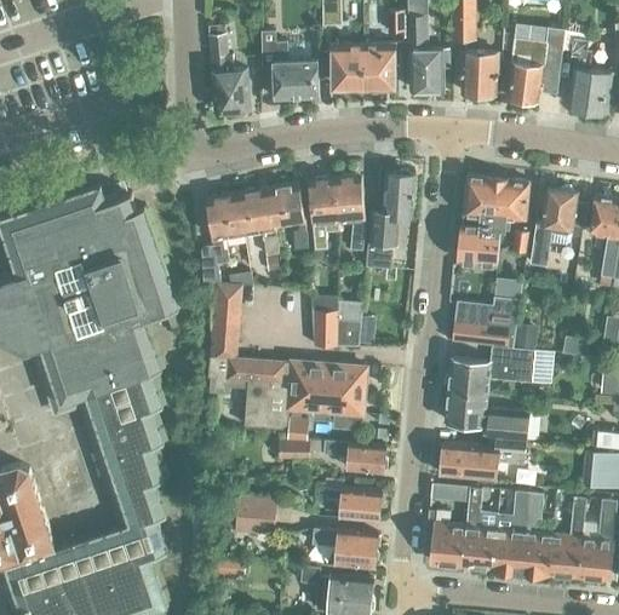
[(321,0),(322,27),(340,27),(339,0),(321,0)]
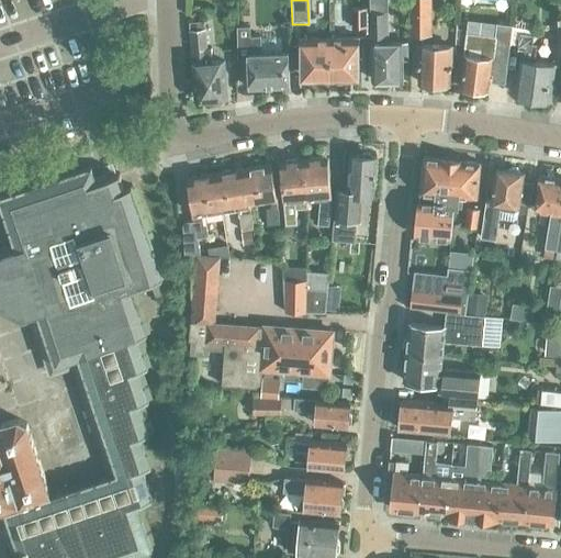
[(374,17),(373,0),(366,0),(366,42),(374,42),(374,47),(371,47),(372,85),(402,85),(402,63),(407,63),(406,47),(388,47),(388,17),(374,17)]
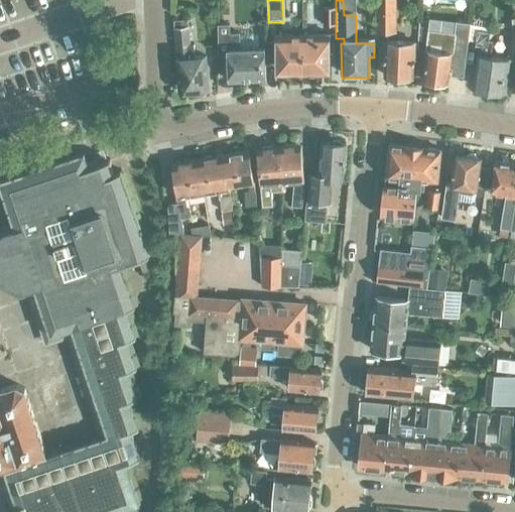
[(376,35),(396,34),(396,2),(376,2),(376,35)]
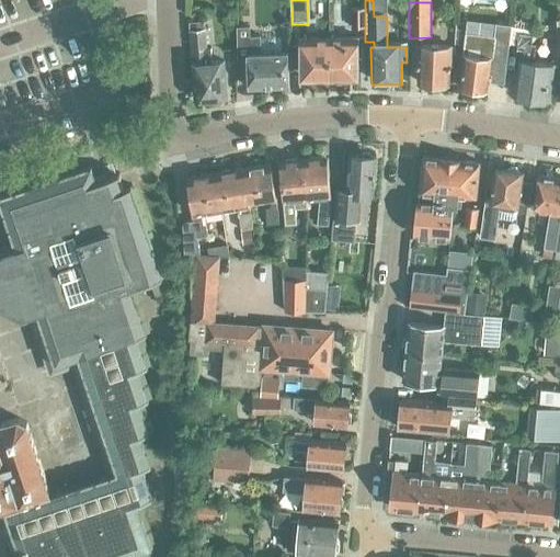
[(364,32),(364,12),(351,12),(350,32),(364,32)]
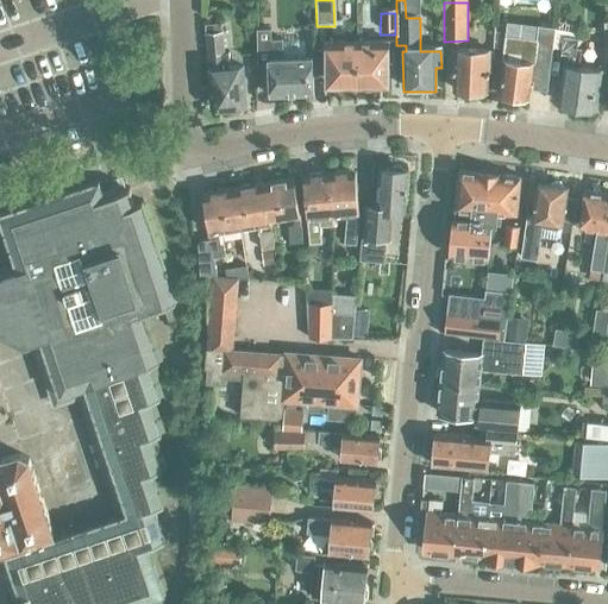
[(555,32),(552,50),(562,50),(564,39),(577,41),(578,27),(561,25),(555,32)]
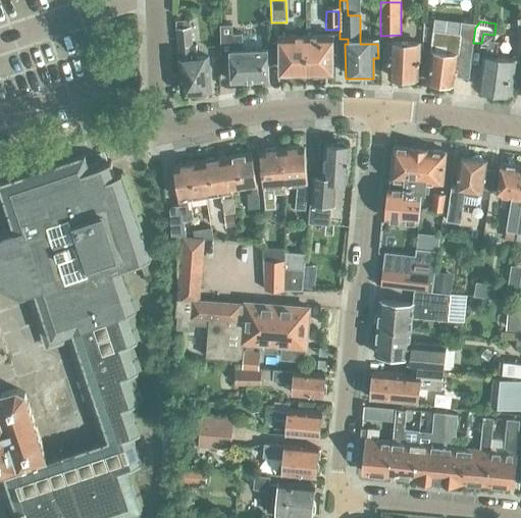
[(193,62),(190,23),(175,24),(177,63),(180,97),(211,95),(208,61),(193,62)]
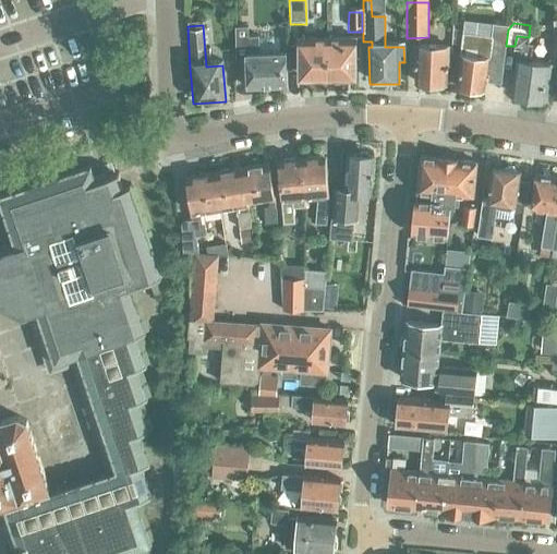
[(249,40),(249,31),(234,31),(237,65),(245,64),(247,93),(287,91),(285,56),(259,57),(258,39),(249,40)]
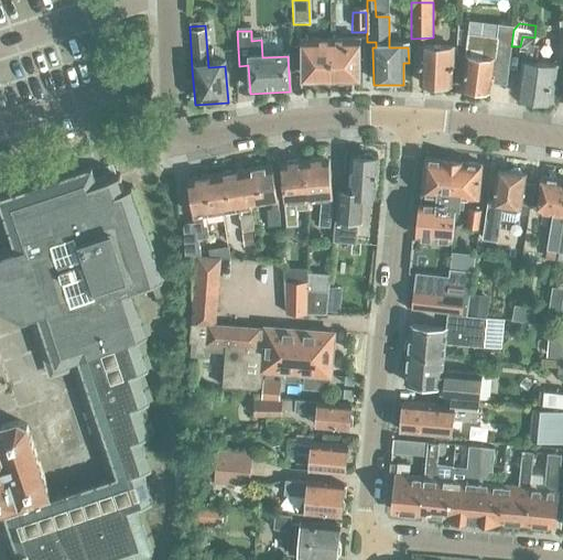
[(537,66),(539,49),(536,47),(537,39),(522,36),(520,53),(527,53),(526,65),(524,64),(519,101),(549,105),(554,67),(537,66)]
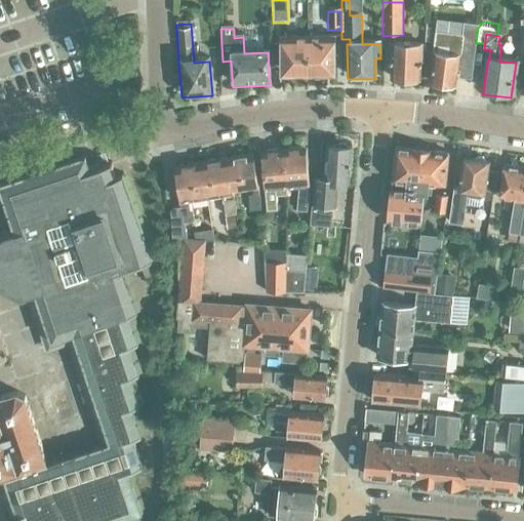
[(474,62),(476,39),(448,36),(446,56),(434,55),(430,85),(454,88),(456,72),(460,73),(462,61),(474,62)]
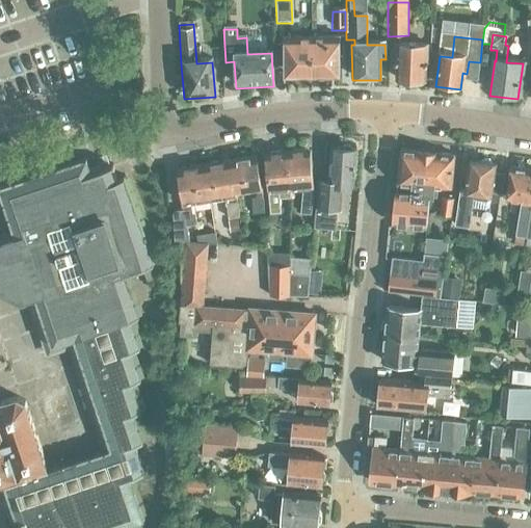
[(285,78),(311,78),(311,40),(284,40),(285,78)]
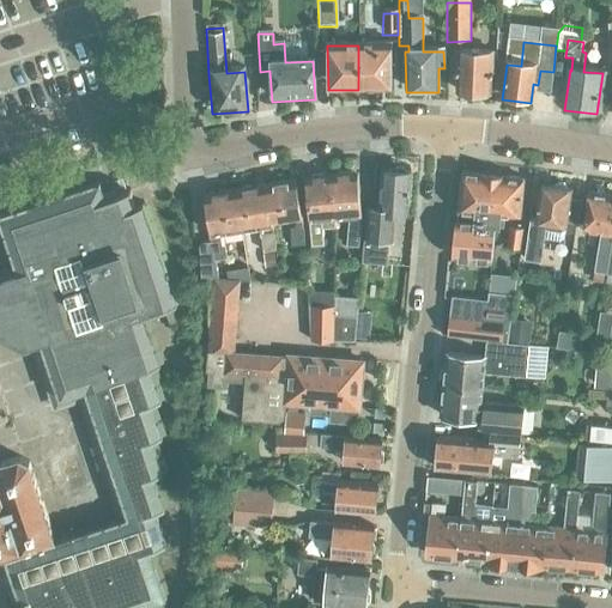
[(358,46),(358,90),(391,90),(391,46),(358,46)]
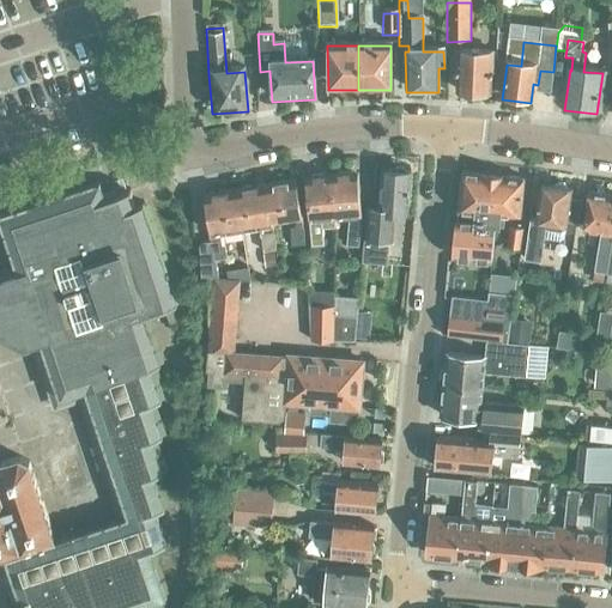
[(489,96),(490,73),(492,73),(494,54),(455,53),(455,72),(458,72),(456,95),(489,96)]
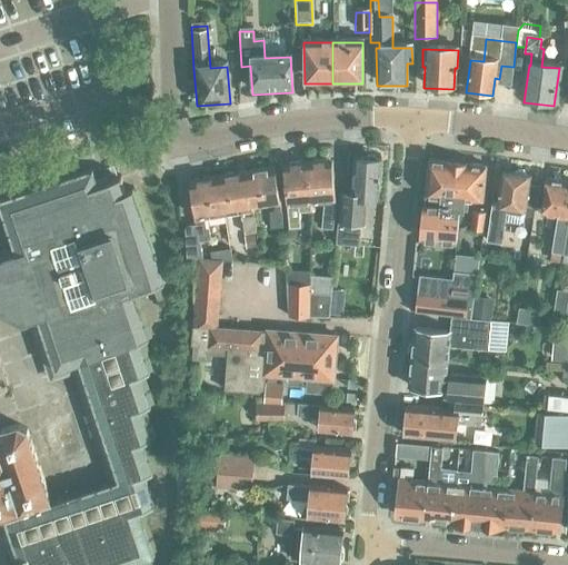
[(365,226),(367,201),(378,202),(380,162),(354,161),(351,195),(342,194),(340,224),(365,226)]
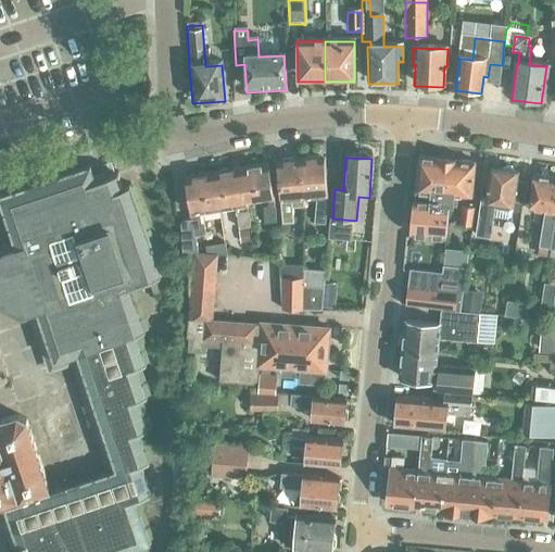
[(294,162),(298,202),(316,200),(314,227),(326,227),(328,199),(324,163),(318,164),(318,160),(294,162)]
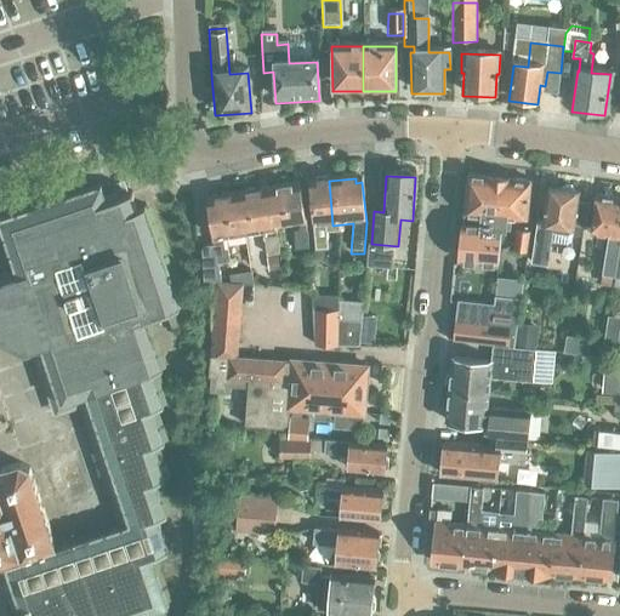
[(496,220),(500,181),(489,180),(489,181),(467,178),(464,217),(496,220)]
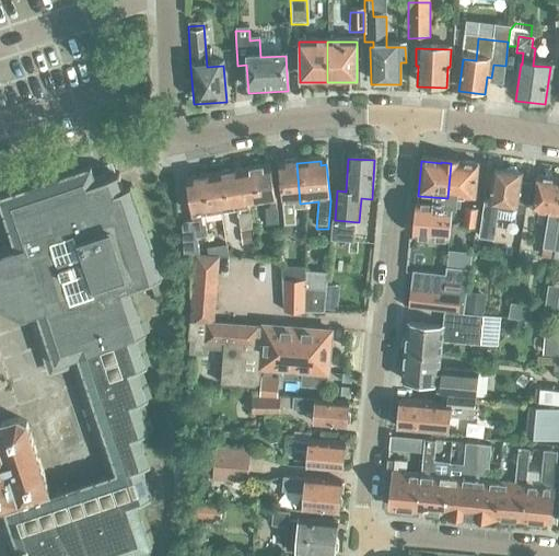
[(293,205),(300,204),(297,163),(283,164),(284,169),(278,170),(281,206),(283,229),(295,228),(293,205)]
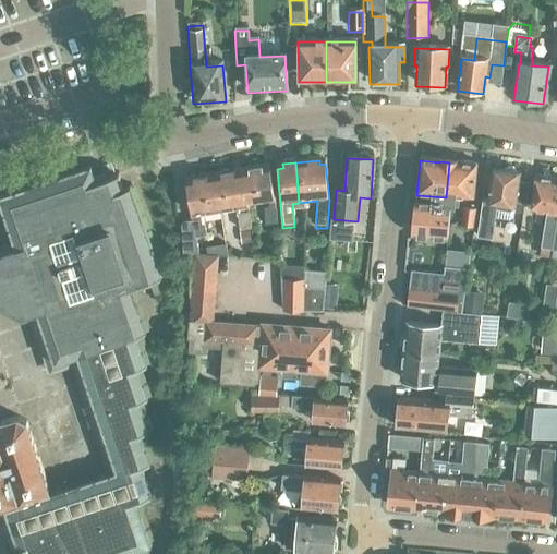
[(449,163),(446,197),(472,201),(476,166),(457,165),(457,164),(449,163)]
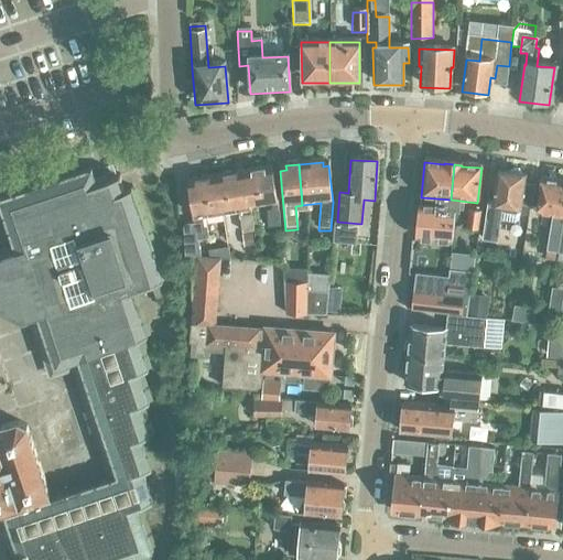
[(138,559),(153,555),(138,509),(153,504),(142,474),(151,471),(142,441),(150,438),(141,408),(149,405),(139,375),(149,372),(138,342),(147,338),(132,293),(162,282),(131,191),(125,193),(119,178),(96,185),(91,170),(0,201),(0,205),(17,255),(1,259),(0,261),(0,310),(22,322),(38,316),(55,369),(69,365),(109,482),(51,502),(26,429),(18,424),(0,430),(0,516),(4,515),(19,557),(15,559),(138,559)]
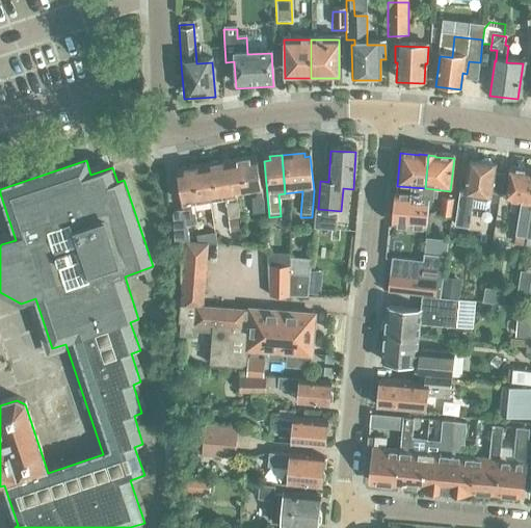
[(232,165),(237,196),(257,193),(257,202),(251,203),(253,216),(263,215),(262,193),(257,161),(232,165)]
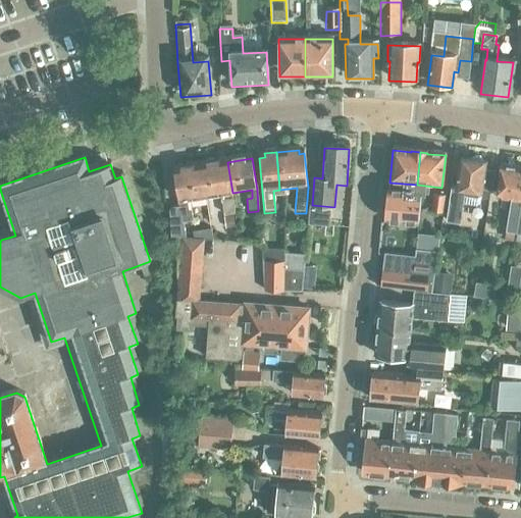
[(488,193),(491,173),(484,172),(485,164),(459,160),(455,192),(452,191),(447,224),(461,225),(465,193),(481,195),(481,192),(488,193)]
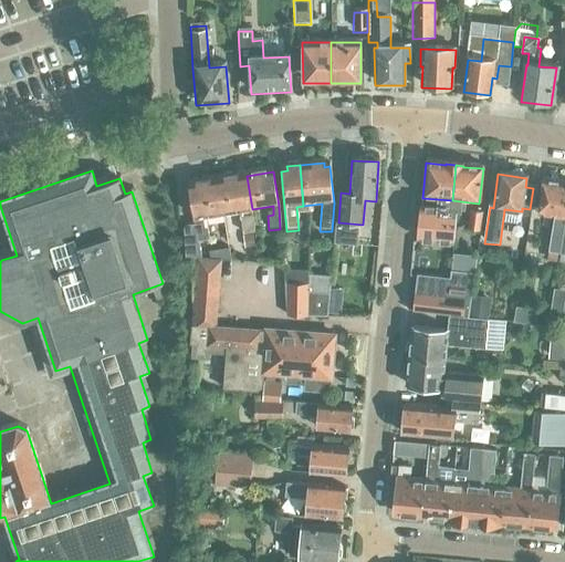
[(257,235),(252,209),(247,176),(217,180),(221,215),(239,212),(243,237),(257,235)]
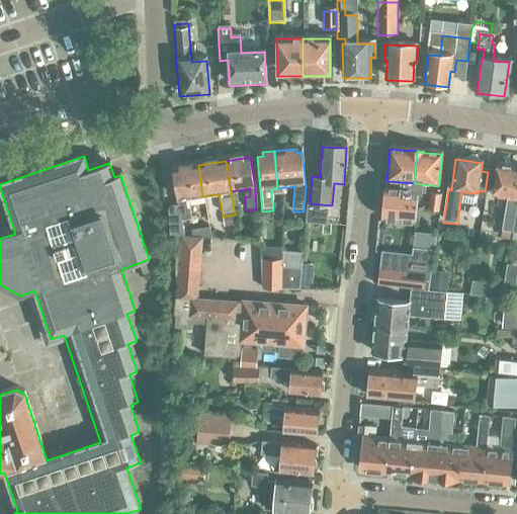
[(188,199),(202,196),(198,165),(172,169),(177,201),(178,208),(169,209),(170,238),(183,238),(181,224),(192,222),(188,199)]
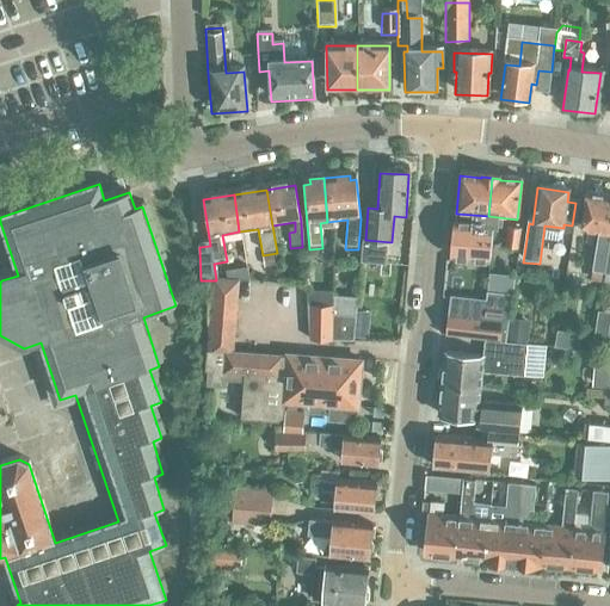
[(604,277),(609,240),(609,198),(586,195),(580,232),(598,235),(592,274),(604,277)]
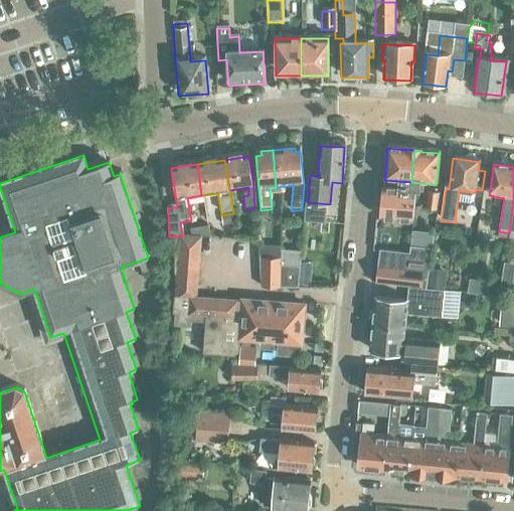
[(415,222),(420,193),(375,185),(370,214),(415,222)]
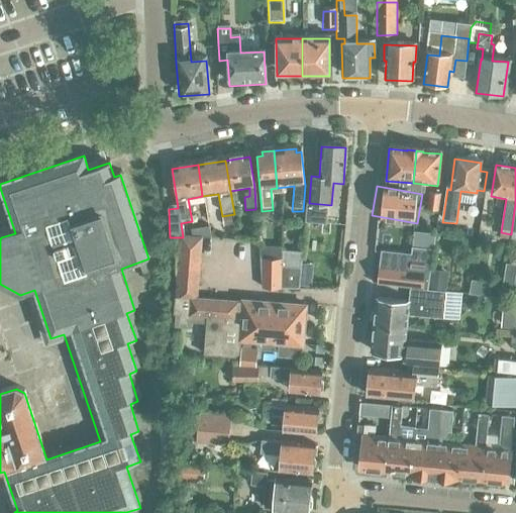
[(438,213),(441,197),(430,195),(428,211),(438,213)]
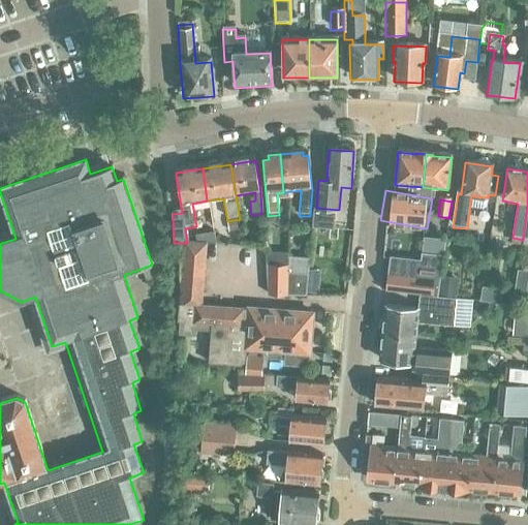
[(222,224),(222,235),(242,236),(242,225),(222,224)]
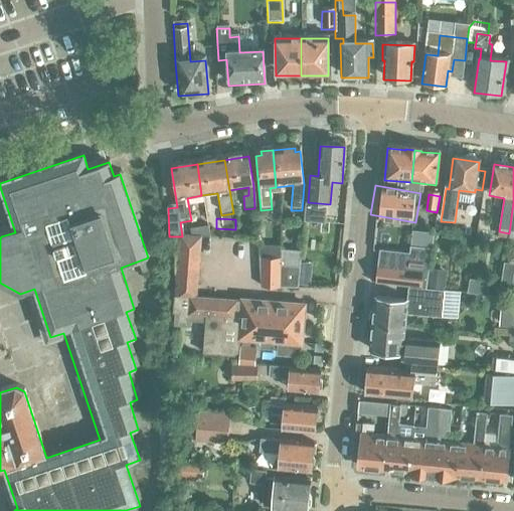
[(259,246),(258,232),(244,234),(246,247),(259,246)]
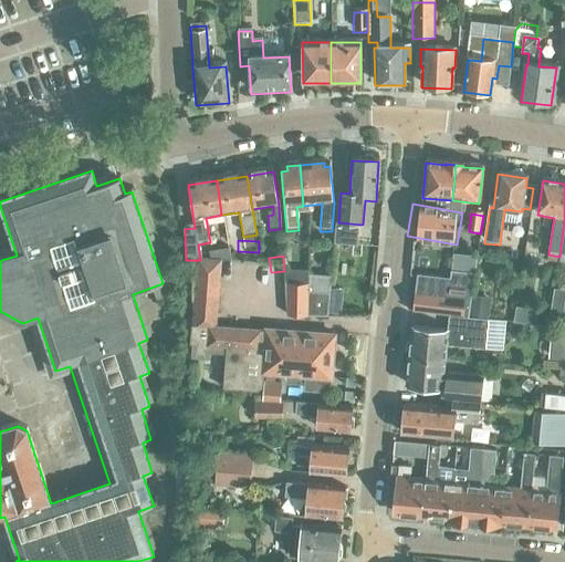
[(218,262),(199,261),(195,324),(215,325),(218,262)]
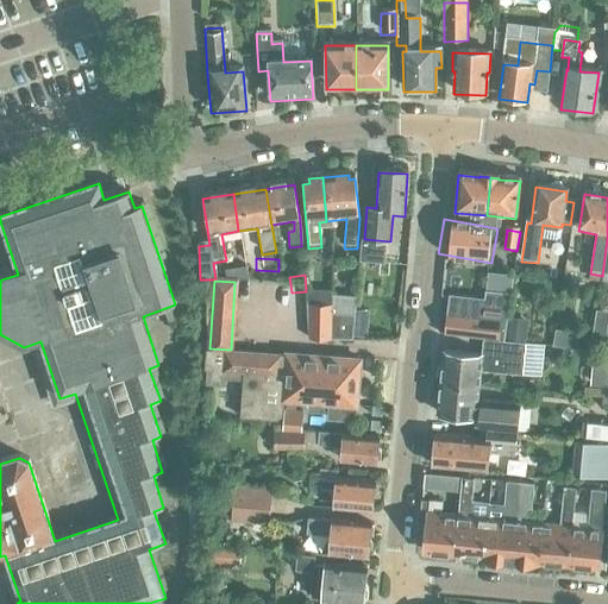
[(484,302),(482,321),(501,323),(499,343),(503,344),(508,296),(486,294),(484,302)]
